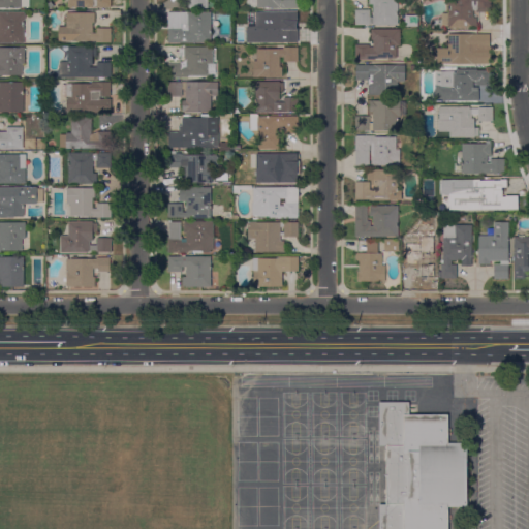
[(30,0),(30,7),(22,7),(22,8),(6,8),(6,9),(1,9),(0,9),(0,0),(30,0)]
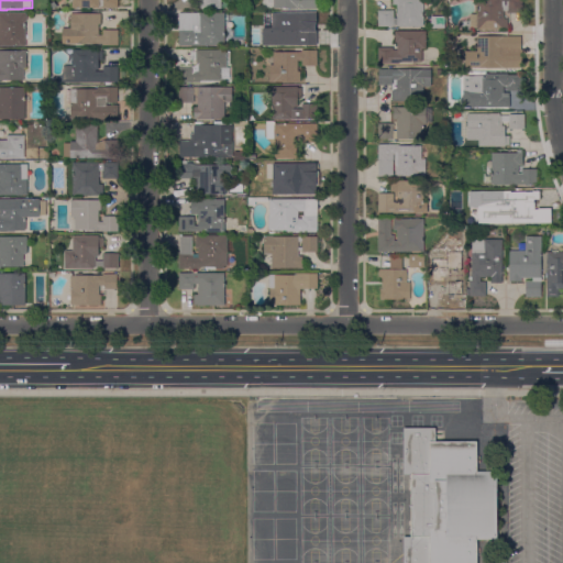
[(73,0),(118,0),(119,8),(74,9),(73,0)]
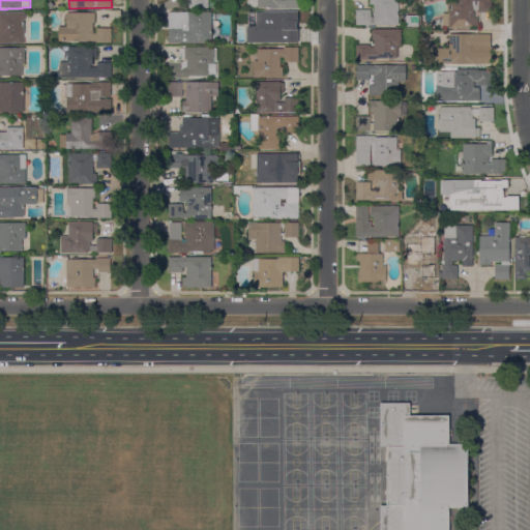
[(187,8),(187,0),(209,0),(209,8),(187,8)]
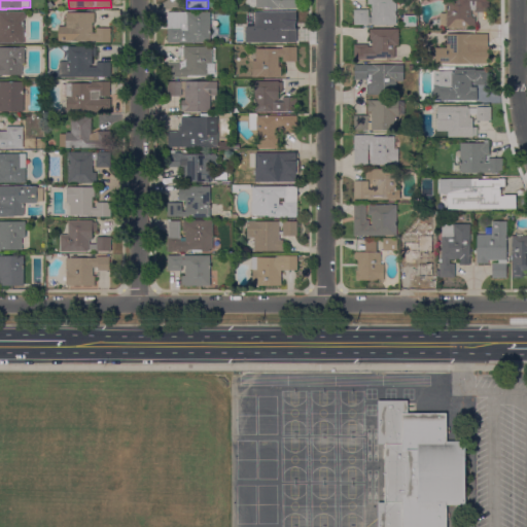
[(296,0),(296,8),(278,8),(278,7),(246,8),(246,2),(247,0),(296,0)]
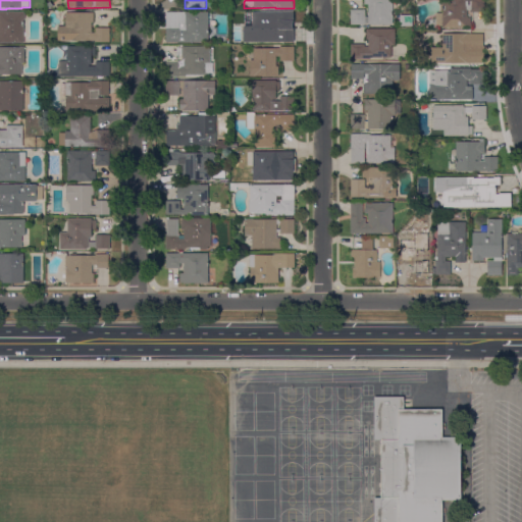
[(394,0),(394,24),(369,24),(369,23),(365,23),(365,24),(351,24),(351,9),(365,10),(365,12),(368,12),(368,4),(365,4),(365,0),(394,0)]
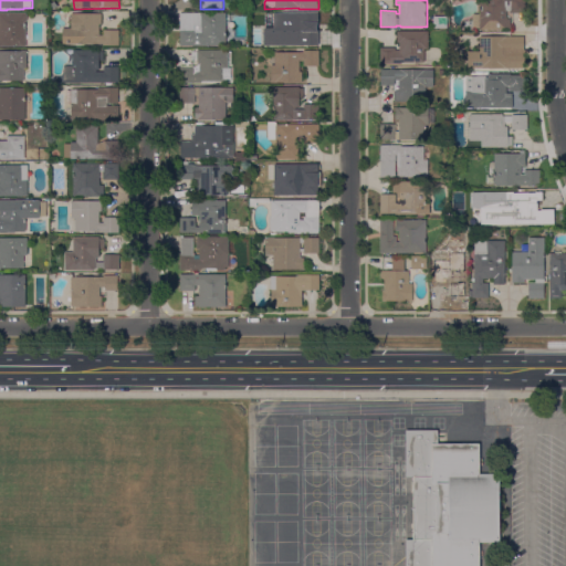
[(481,30),(481,29),(473,29),(473,14),(480,14),(480,0),(525,0),(526,13),(510,13),(510,11),(506,11),(507,19),(511,19),(511,29),(481,30)]
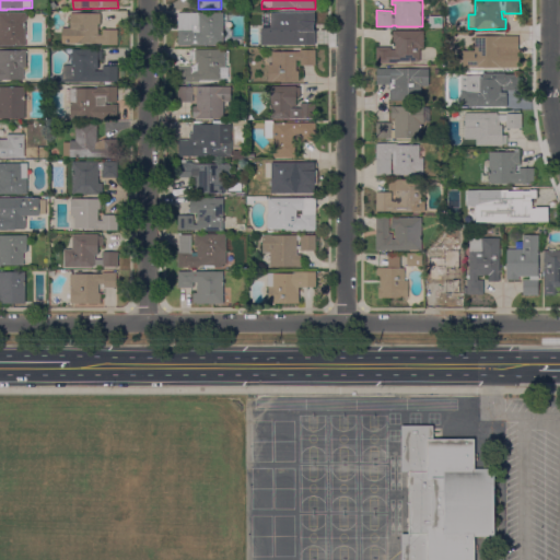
[(0,13),(26,13),(26,14),(27,14),(27,21),(26,21),(26,46),(0,46),(0,13)]
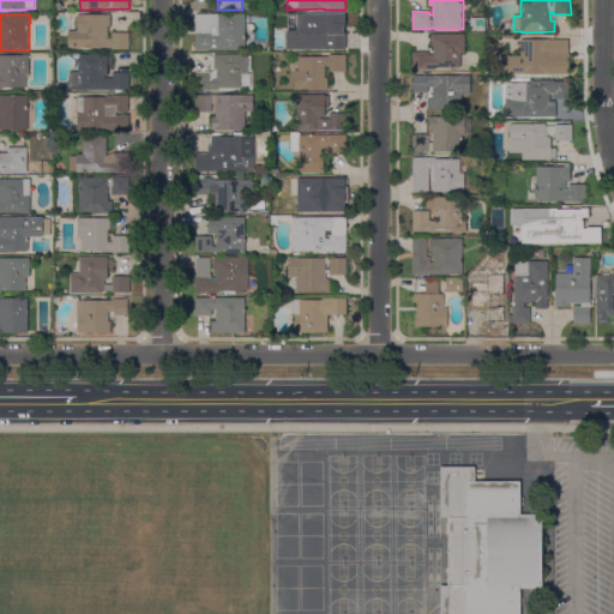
[(68,48),(68,31),(77,31),(77,14),(110,14),(110,26),(108,26),(108,38),(113,38),(113,32),(130,32),(130,49),(112,49),(112,48),(68,48)]
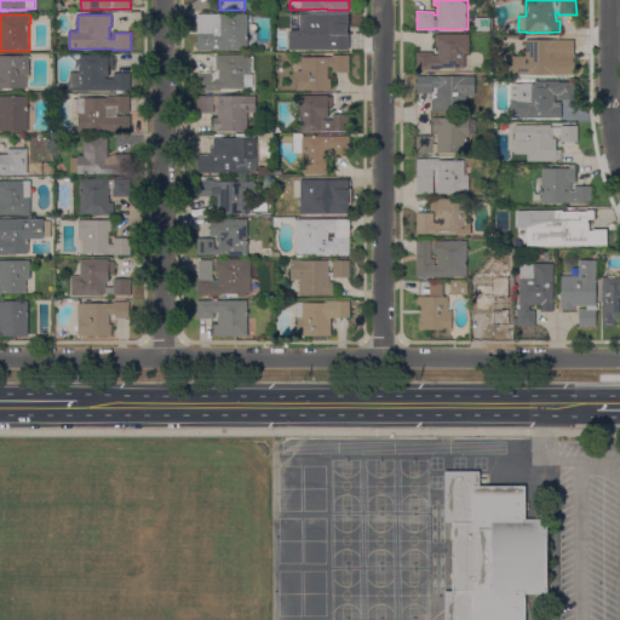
[(247,51),(197,51),(197,15),(247,15),(247,51)]
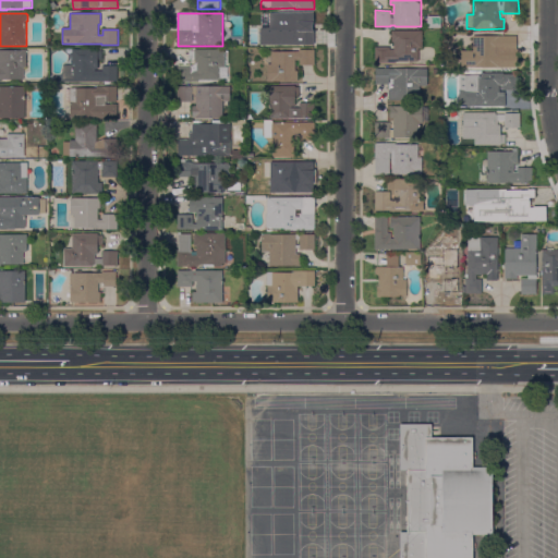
[(300,13),(300,25),(296,25),(296,34),(300,34),(300,29),(315,29),(315,45),(269,45),(269,13),(300,13)]
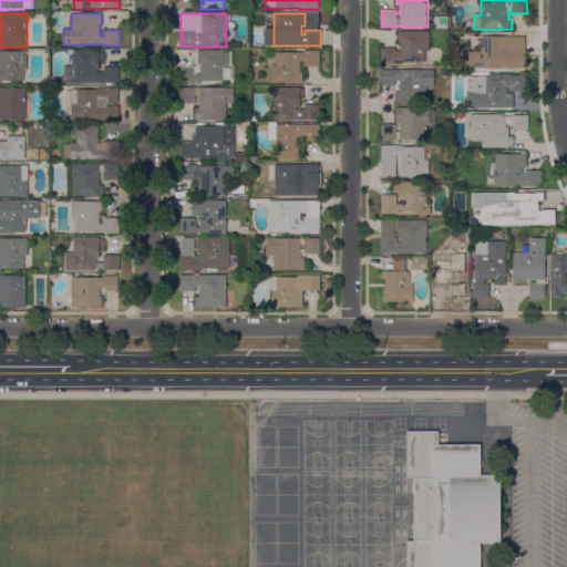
[(449,17),(449,29),(434,29),(434,17),(449,17)]
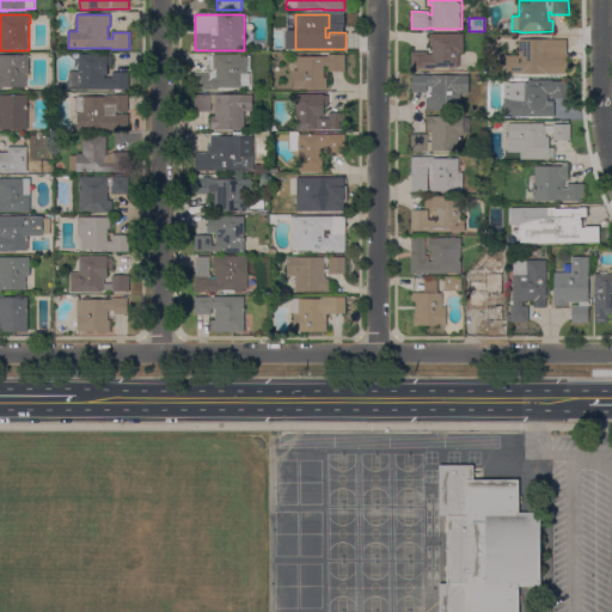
[(464,34),(464,53),(459,53),(459,68),(435,67),(435,69),(411,69),(411,51),(428,51),(428,54),(433,54),(433,47),(430,47),(430,34),(464,34)]
